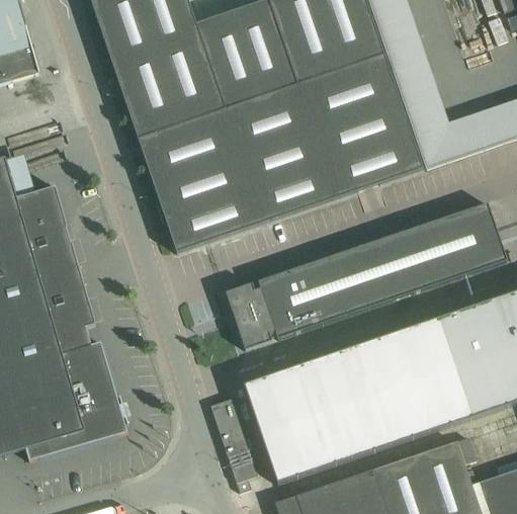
[(0,0),(0,84),(39,72),(18,0),(0,0)]
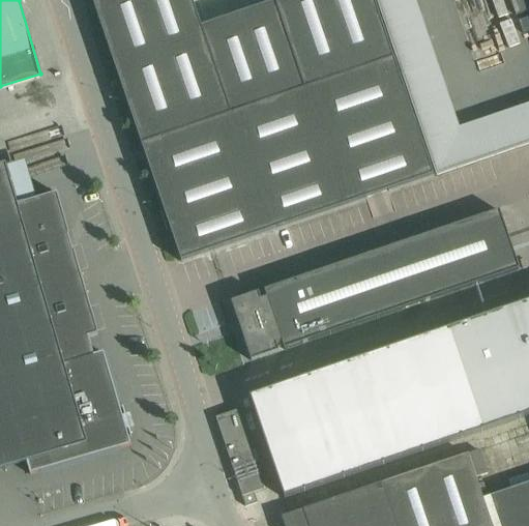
[(91,0),(180,259),(432,173),(373,0),(272,0),(302,86),(230,110),(192,0),(91,0)]
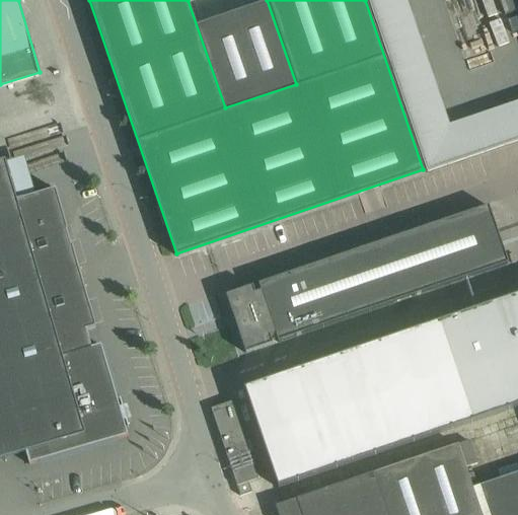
[(0,457),(25,450),(28,461),(127,433),(100,343),(90,346),(85,327),(95,324),(55,187),(33,193),(16,198),(4,159),(0,160),(0,457)]
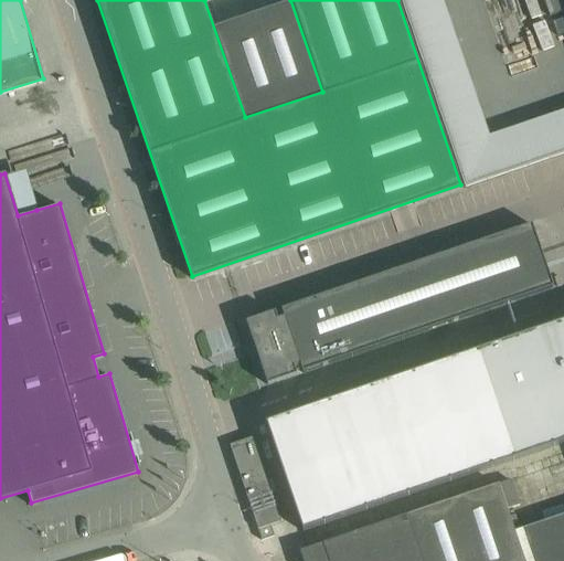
[(245,318),(267,381),(296,371),(294,363),(299,362),(302,369),(553,284),(531,221),(280,306),(283,314),(277,316),(275,308),(245,318)]
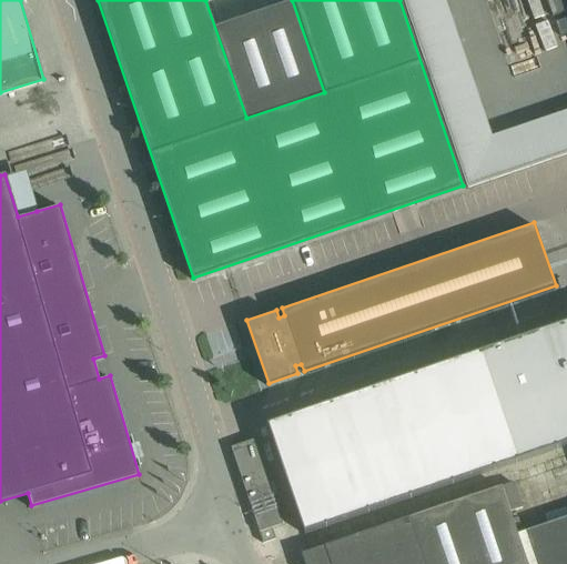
[(566,330),(271,432),(303,526),(566,436),(566,330)]
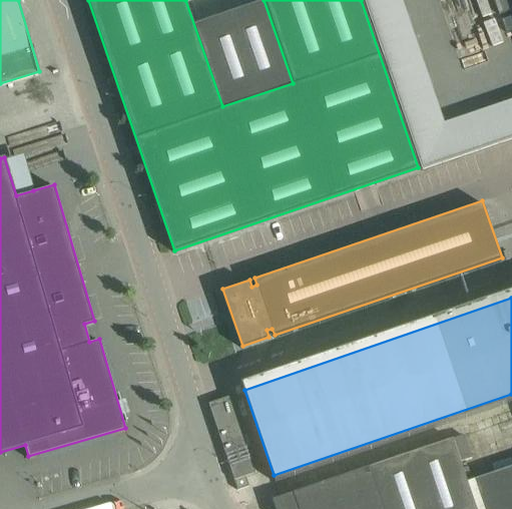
[(256,470),(229,394),(208,401),(236,487),(248,484),(244,474),(256,470)]
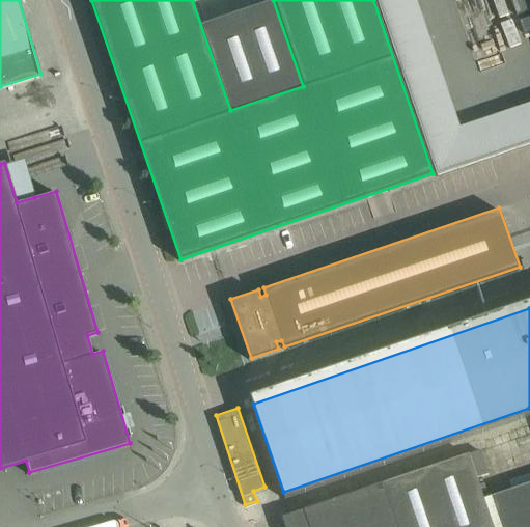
[(479,448),(468,451),(476,475),(487,471),(479,448)]
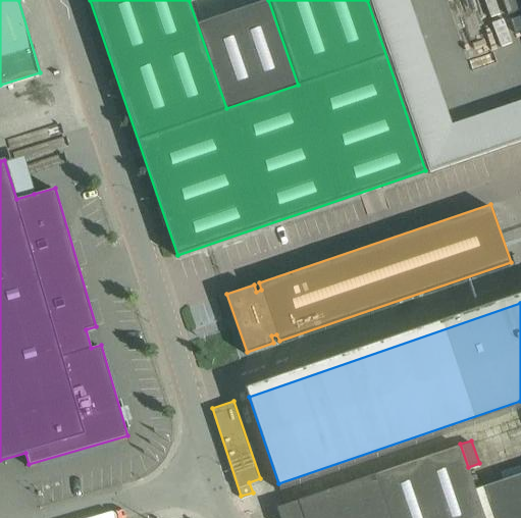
[(460,444),(276,506),(280,517),(484,517),(468,467),(460,444)]
